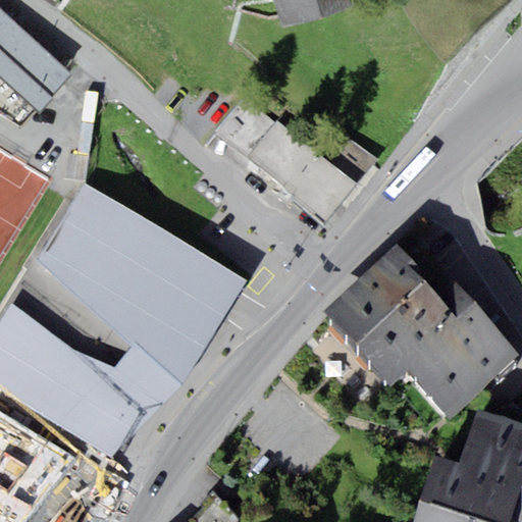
[(272,0),(281,30),(354,8),(351,0),(272,0)]
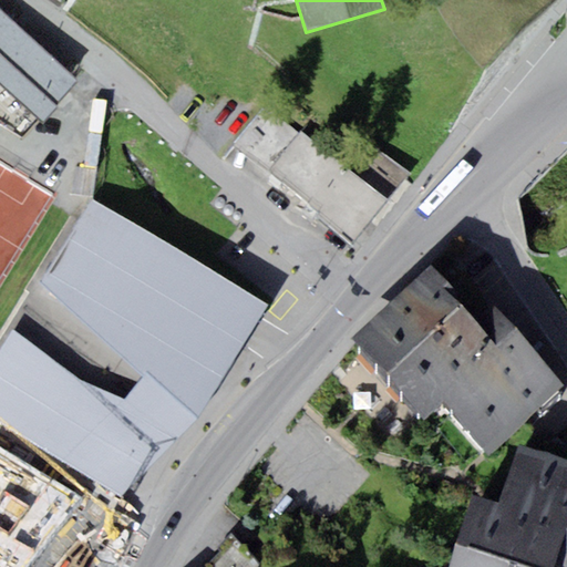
[(0,82),(42,122),(58,107),(54,104),(78,81),(0,12),(0,82)]
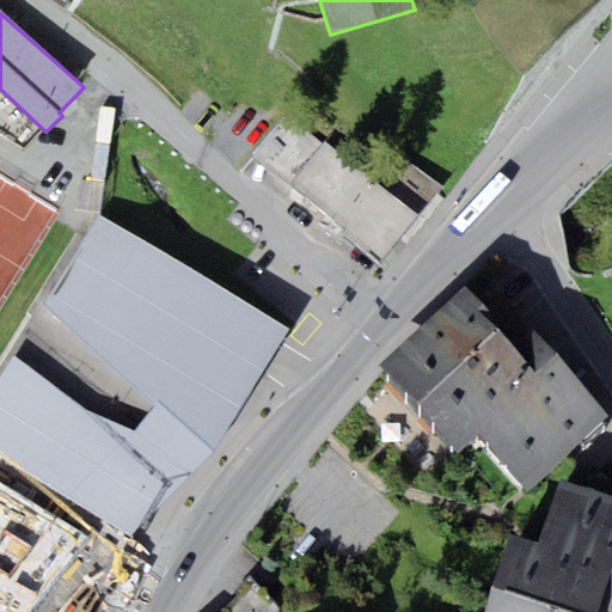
[(254,158),(289,187),(322,145),(286,117),(254,158)]
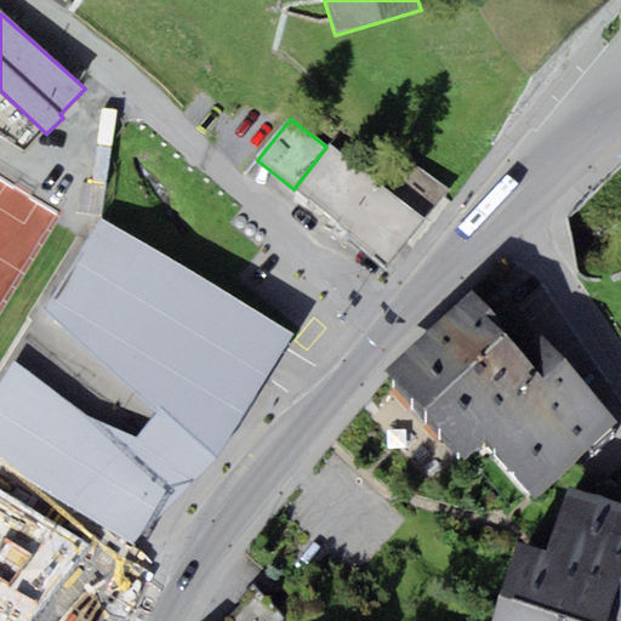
[(426,220),(329,144),(326,147),(294,189),(351,233),(346,238),(387,271),(426,220)]
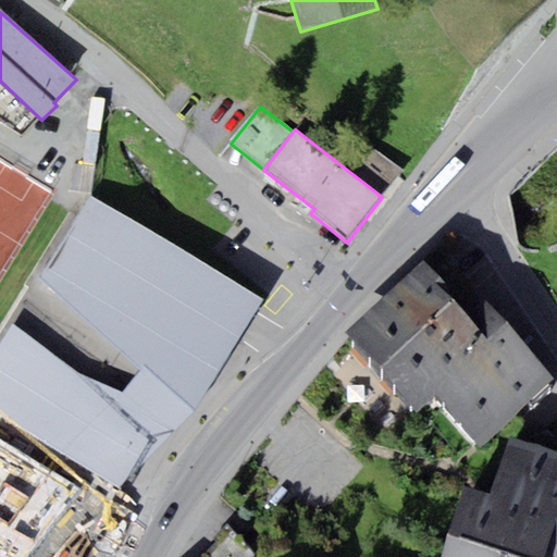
[(262,299),(90,199),(40,280),(141,368),(121,392),(76,373),(11,321),(0,338),(0,412),(119,489),(194,410),(249,320),(262,299)]
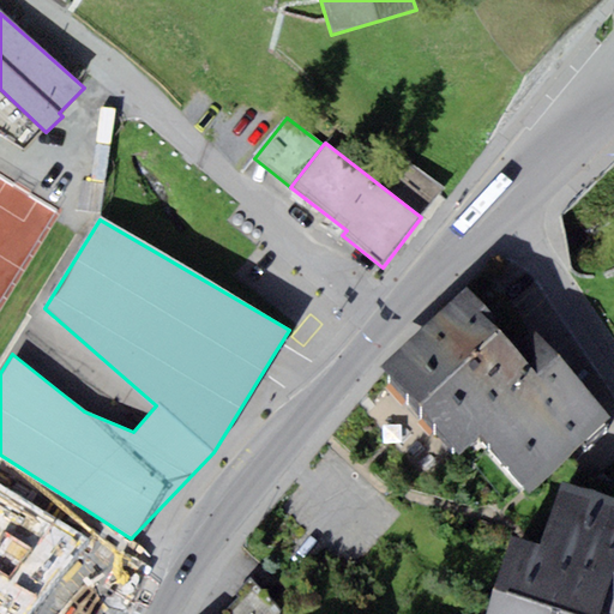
[(467,286),(381,366),(459,453),(479,432),(542,375),(539,372),(493,320),(498,317),(467,286)]
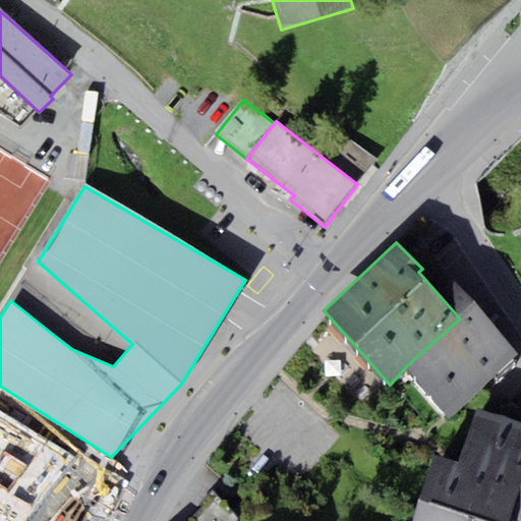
[(473,301),(457,315),(460,319),(406,366),(450,416),(520,354),(473,301)]
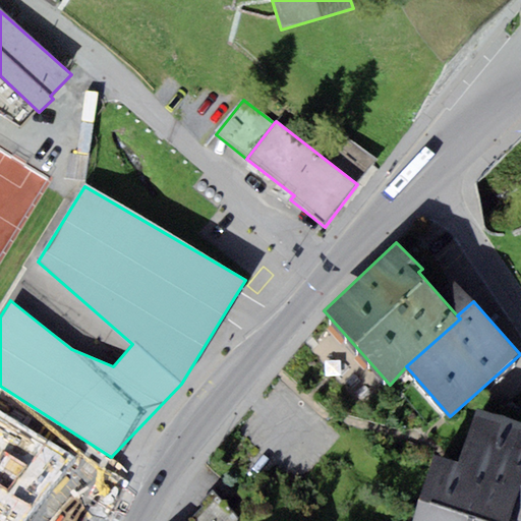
[(520,421),(475,407),(459,461),(435,453),(412,520),(509,520),(511,517),(520,519),(520,421)]
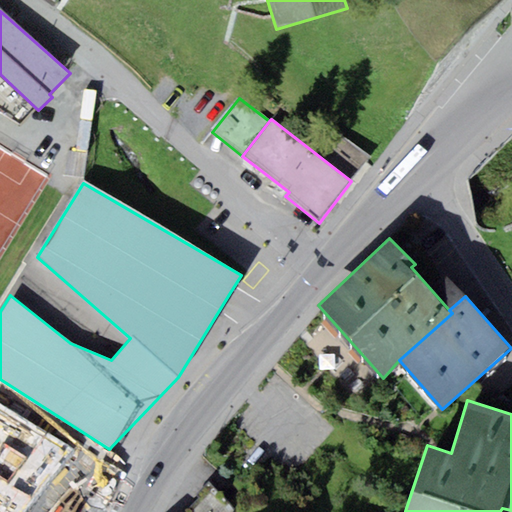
[(20,511),(75,452),(0,406),(0,511),(20,511)]
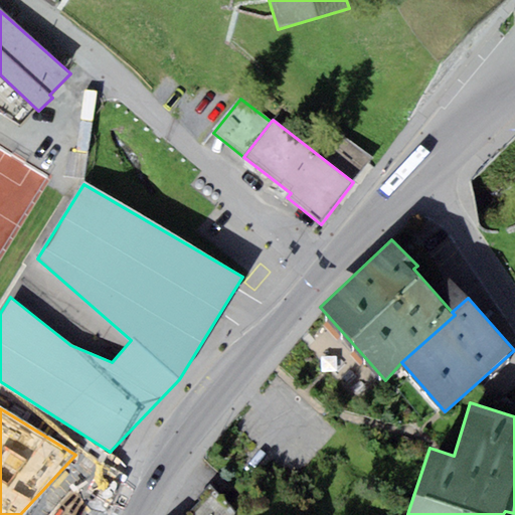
[(211,494),(194,514),(228,514),(232,511),(211,494)]
